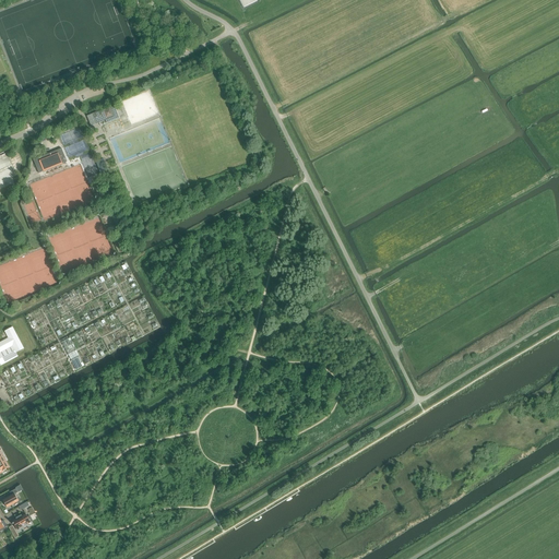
[(90,127),(95,125),(105,120),(106,123),(118,118),(114,106),(110,108),(109,107),(92,114),(86,116),(90,127)]
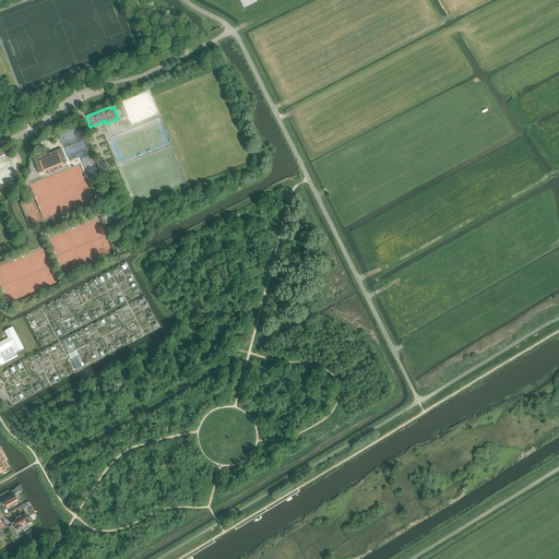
[(80,126),(68,129),(71,139),(83,135),(80,126)]
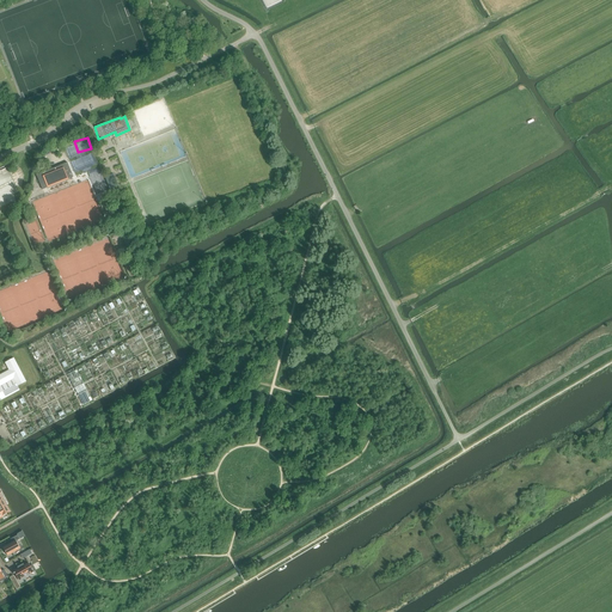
[(36,176),(41,187),(42,190),(47,188),(46,185),(66,177),(67,179),(72,177),(66,163),(36,176)]
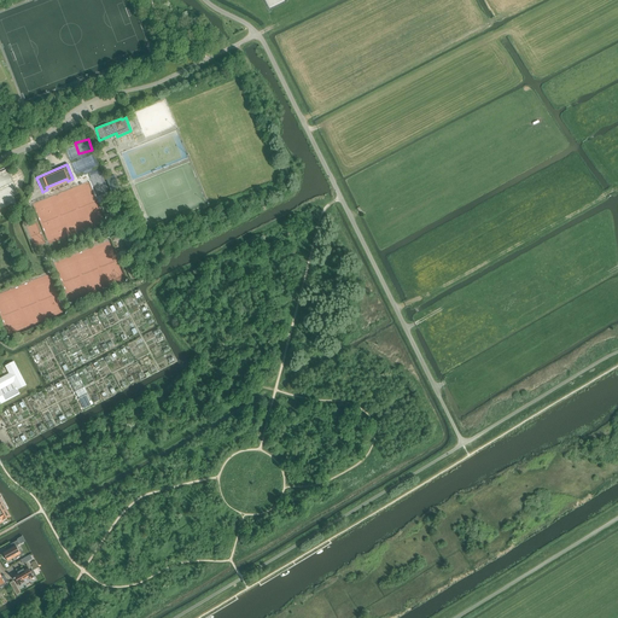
[(112,196),(121,192),(115,176),(106,180),(112,196)]
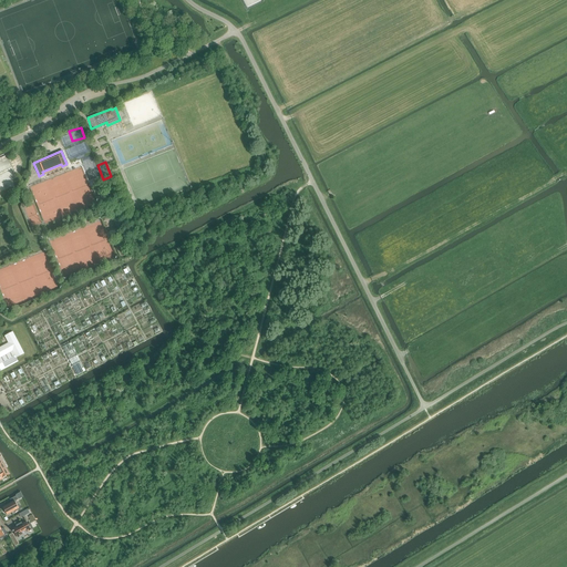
[(99,187),(93,189),(98,203),(104,199),(99,187)]
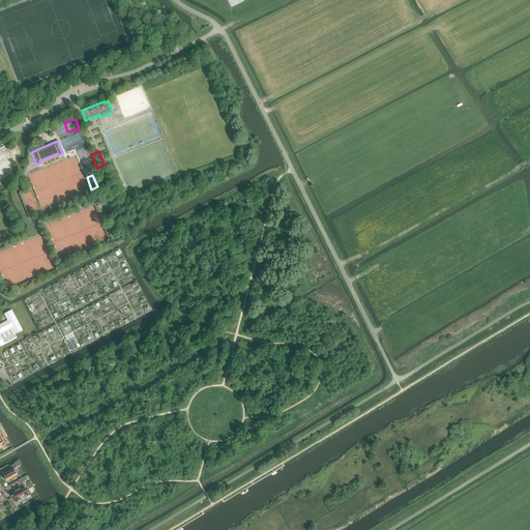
[(12,229),(17,227),(5,205),(1,207),(12,229)]
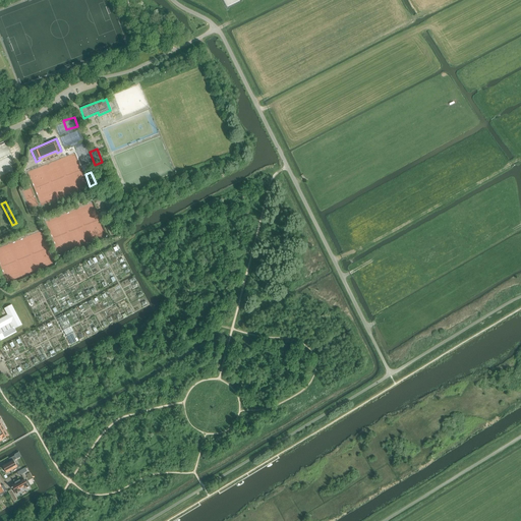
[(7,315),(0,319),(0,339),(16,331),(14,329),(21,325),(11,305),(4,309),(7,315)]
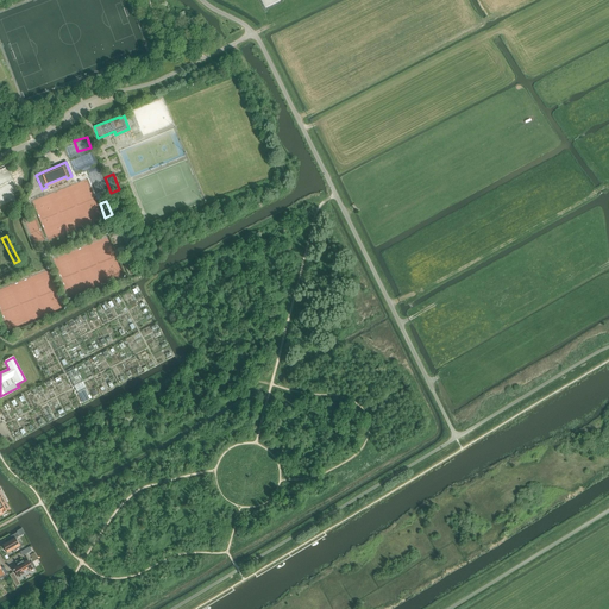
[(81,378),(76,369),(68,374),(73,383),(81,378)]
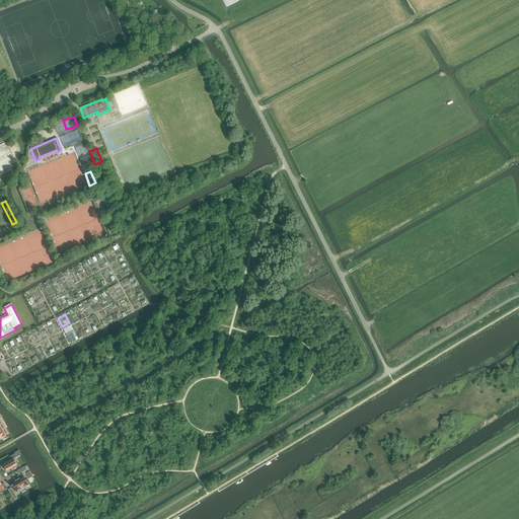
[(72,332),(67,336),(71,344),(79,339),(77,337),(75,338),(72,332)]
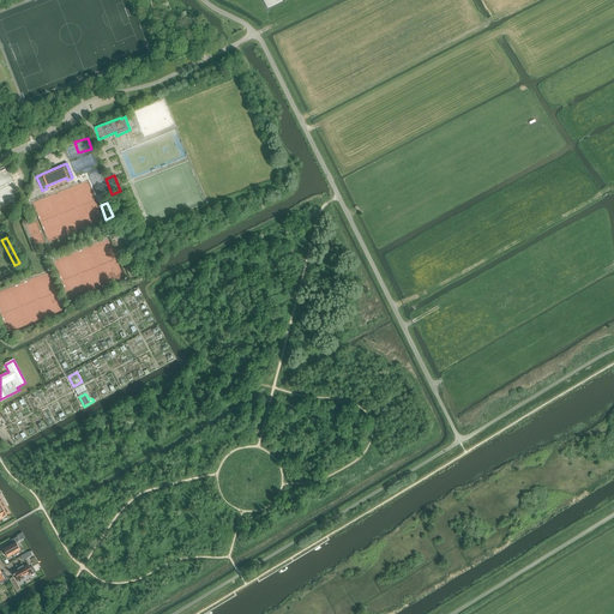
[(17,543),(20,541),(18,537),(11,541),(12,545),(4,551),(7,558),(20,551),(17,543)]
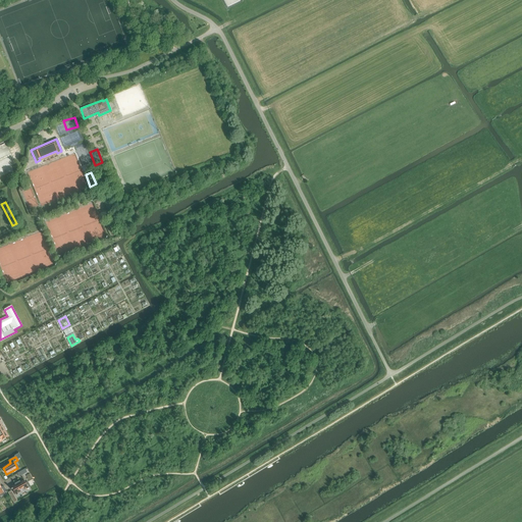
[(16,485),(12,487),(12,488),(12,489),(12,490),(13,489),(16,494),(20,492),(24,490),(24,489),(29,487),(24,480),(20,482),(19,481),(15,484),(16,485)]
